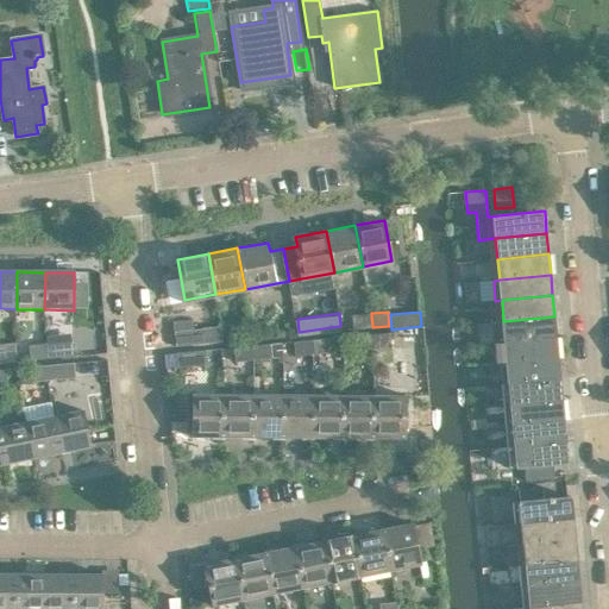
[(371,315),(371,313),(351,315),(352,330),(372,327),(371,315)]
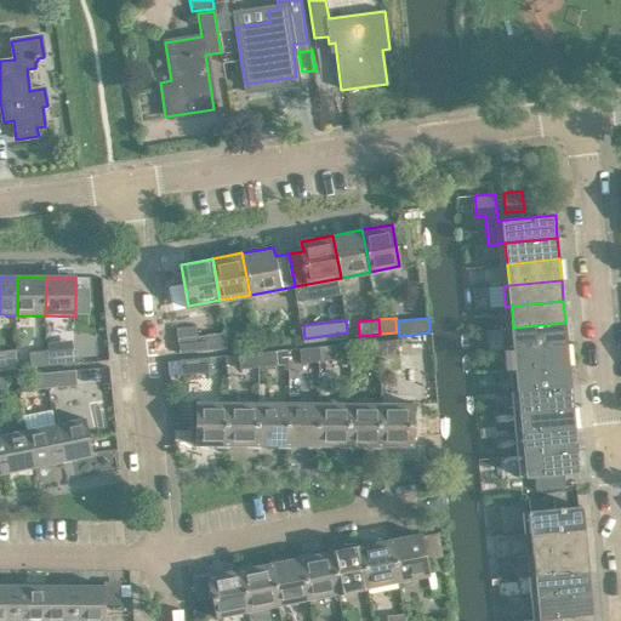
[(516,345),(516,349),(568,343),(565,323),(513,328),(500,329),(501,347),(516,345)]
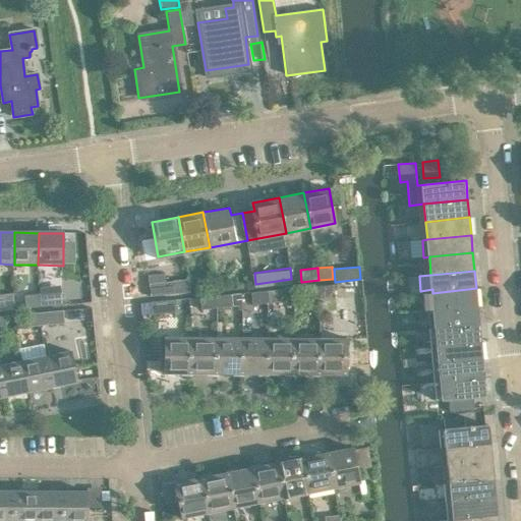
[(174,281),(176,293),(189,292),(188,280),(174,281)]
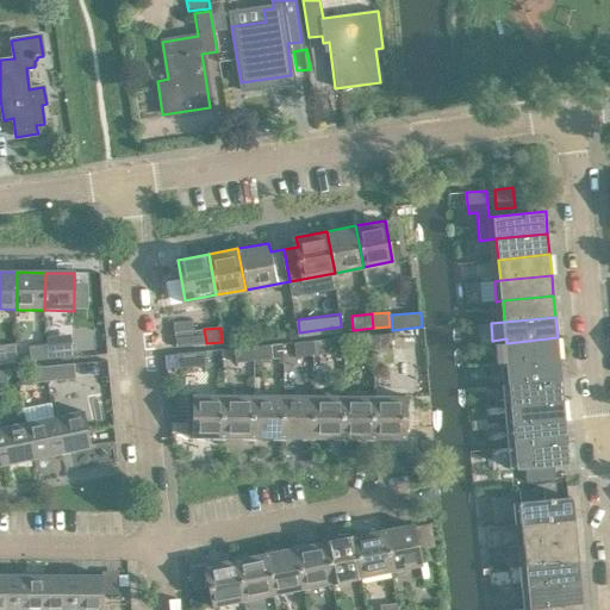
[(206,343),(204,329),(174,331),(175,347),(206,343)]
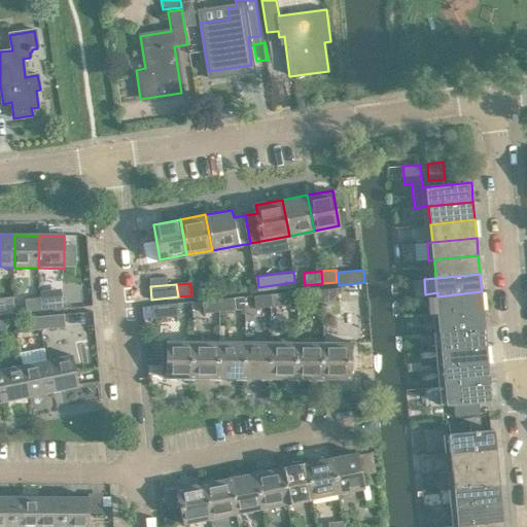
[(323,289),(324,302),(338,301),(337,288),(323,289)]
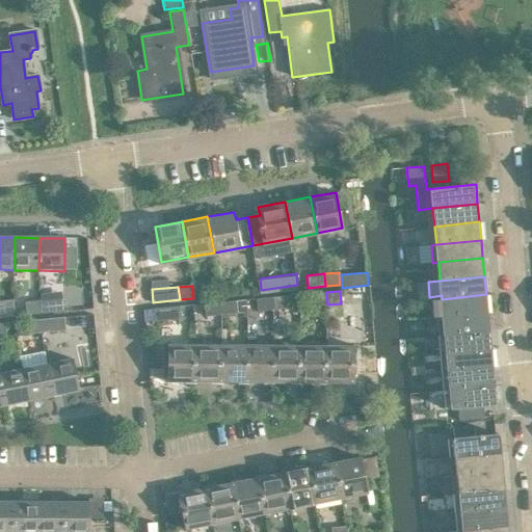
[(327,304),(326,292),(309,293),(310,306),(327,304)]
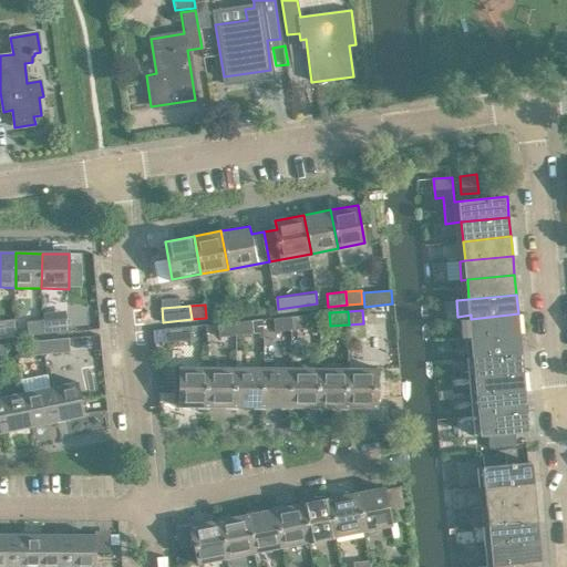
[(519,334),(518,313),(471,319),(473,339),(519,334)]
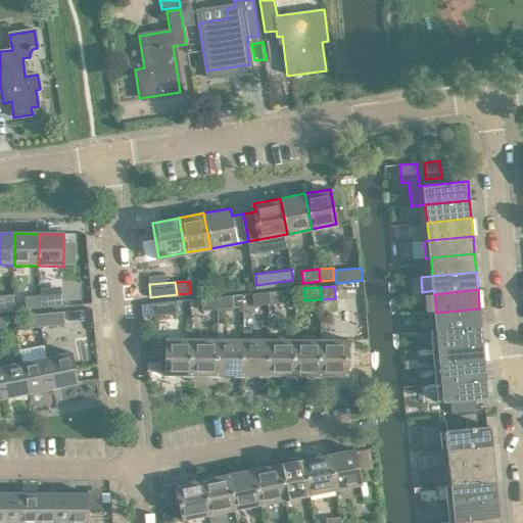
[(269,292),(270,304),(284,302),(282,290),(269,292)]
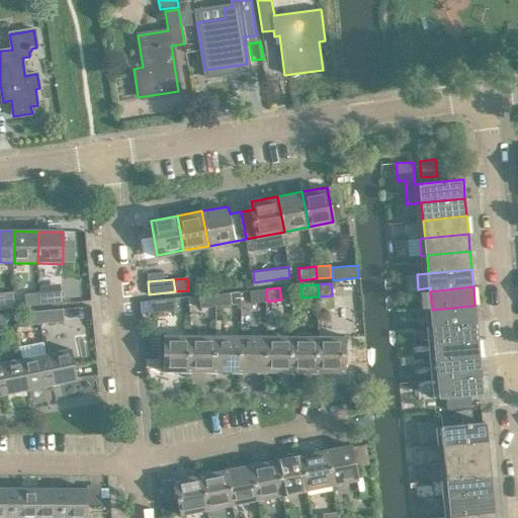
[(267,301),(266,289),(249,290),(250,303),(267,301)]
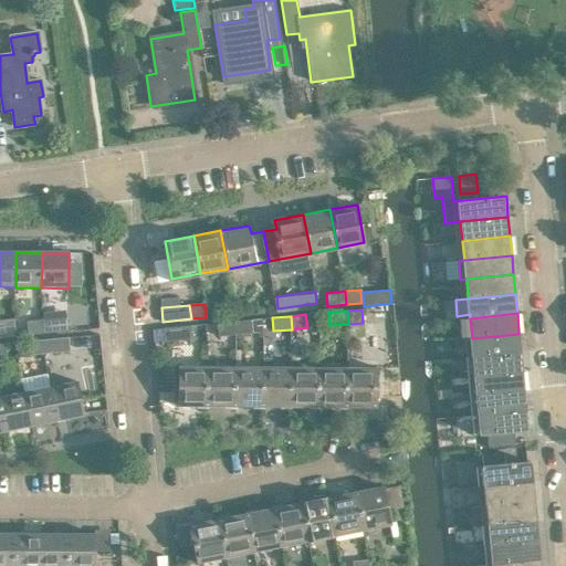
[(41,321),(42,334),(69,332),(67,317),(41,321)]
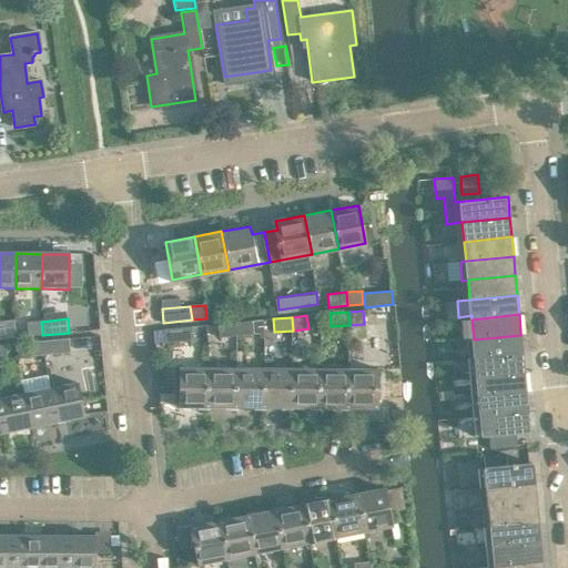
[(235,322),(237,335),(253,334),(251,321),(235,322)]
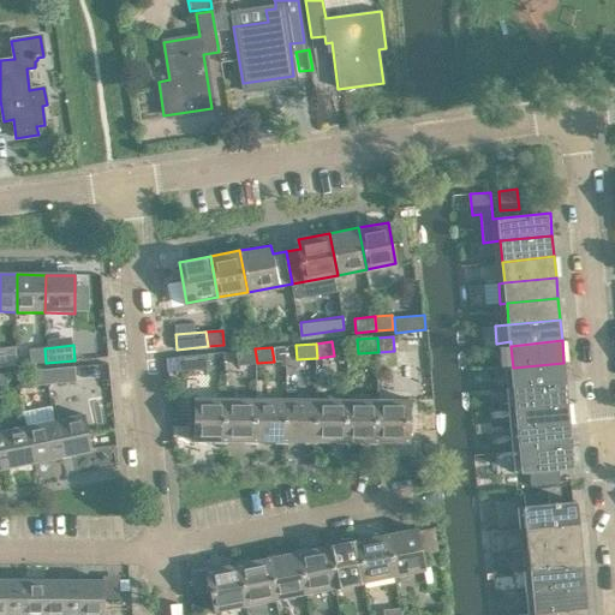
[(46,363),(45,348),(30,350),(31,364),(46,363)]
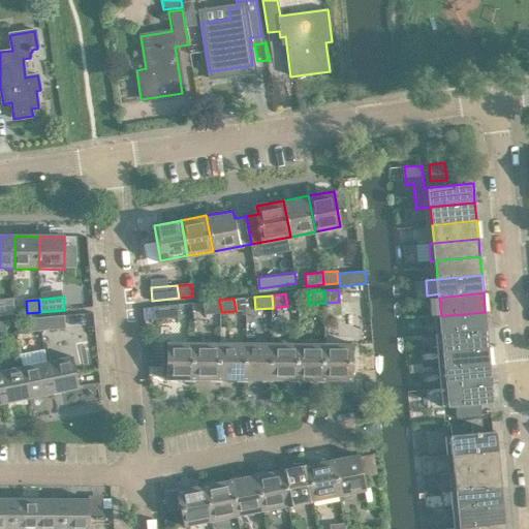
[(221,312),(219,300),(203,302),(204,314),(221,312)]
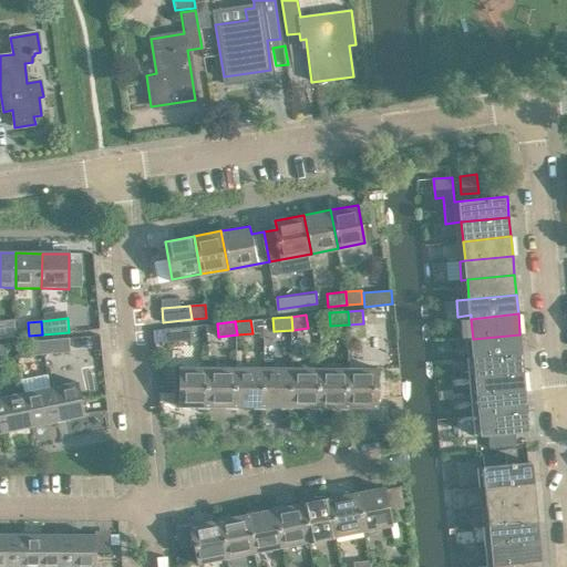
[(167,343),(193,341),(192,328),(166,330),(167,343)]
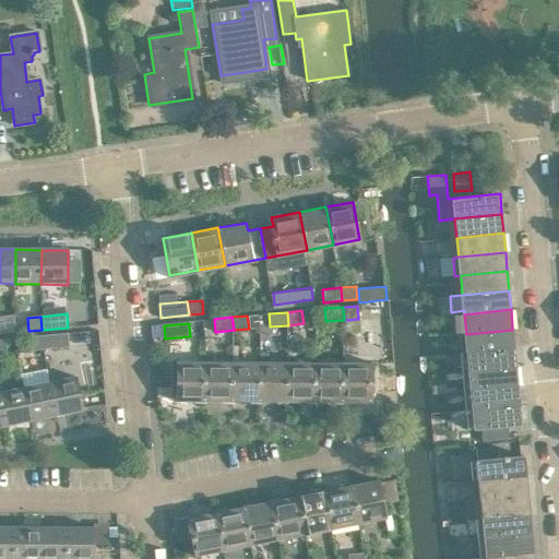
[(467,353),(514,348),(512,330),(466,334),(467,353)]
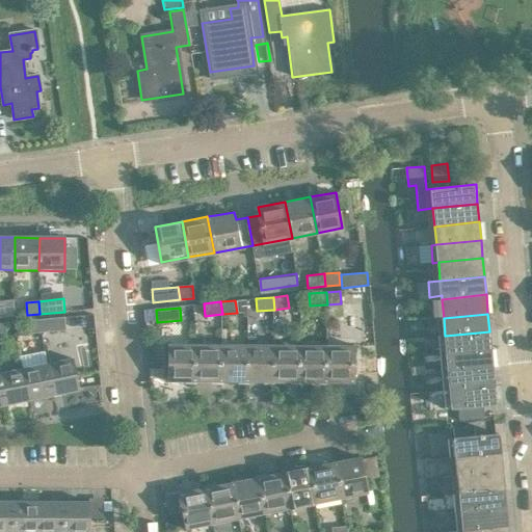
[(41,321),(42,334),(65,331),(64,319),(41,321)]
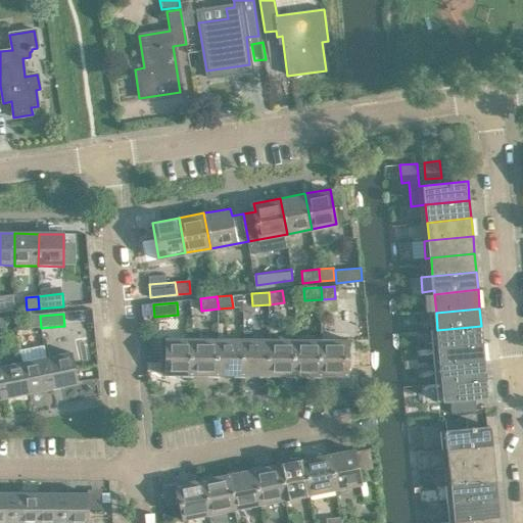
[(41,328),(40,316),(28,317),(29,329),(41,328)]
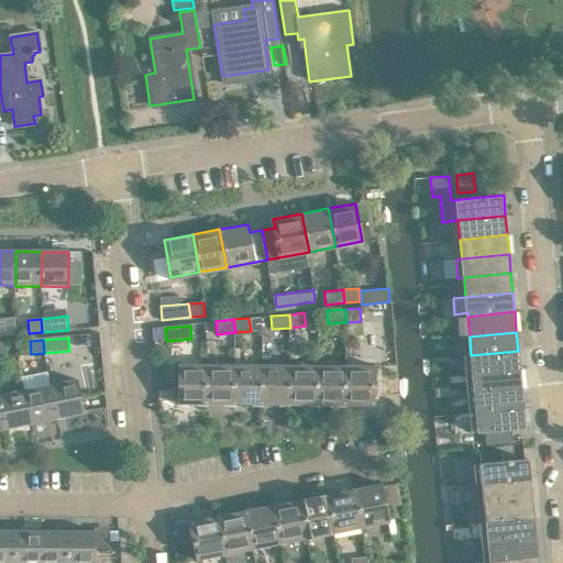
[(518,351),(471,355),(473,375),(520,371),(518,351)]
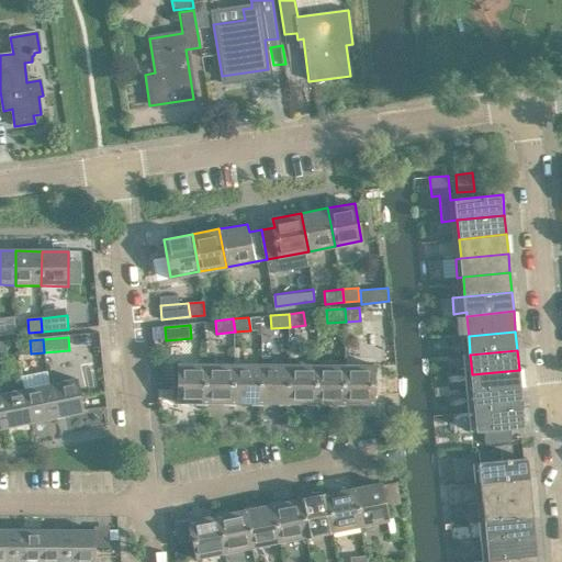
[(208,403),(208,364),(179,364),(179,403),(208,403)]
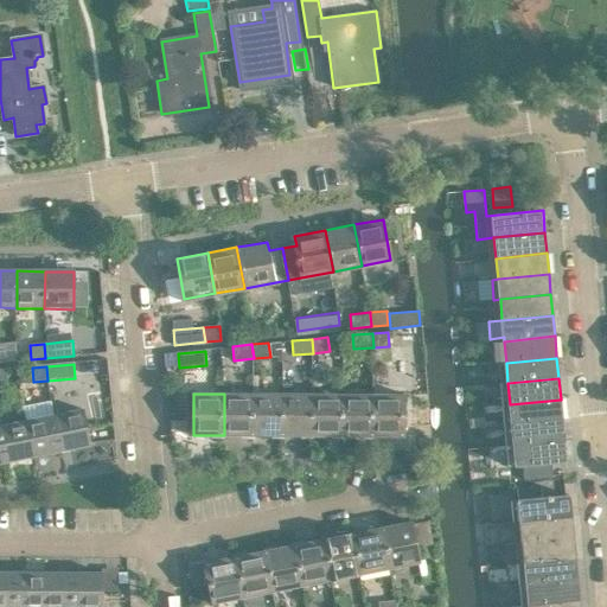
[(224,394),(224,435),(254,435),(254,394),(224,394)]
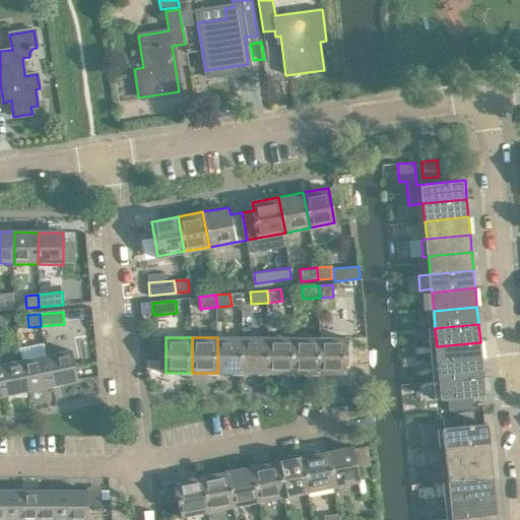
[(217,337),(217,373),(243,373),(243,337),(217,337)]
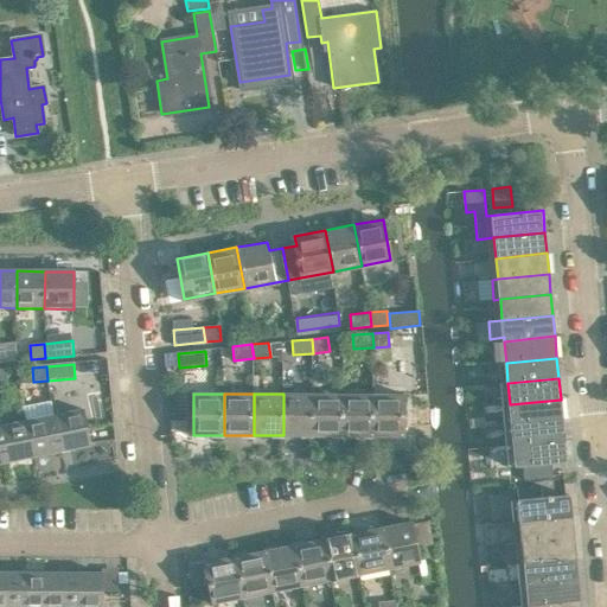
[(283,435),(314,435),(314,395),(283,394),(283,435)]
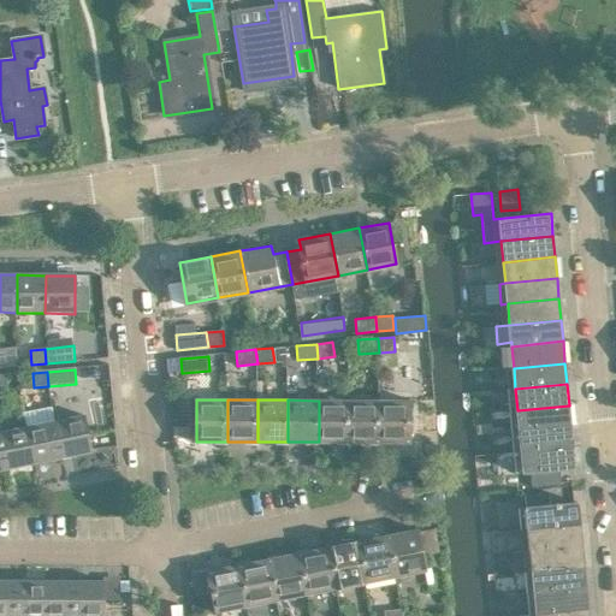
[(319,401),(319,442),(349,442),(349,401),(319,401)]
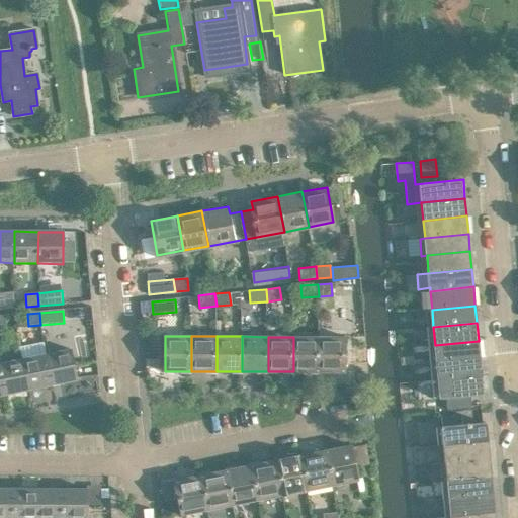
[(320,337),(293,337),(293,371),(320,372),(320,337)]
